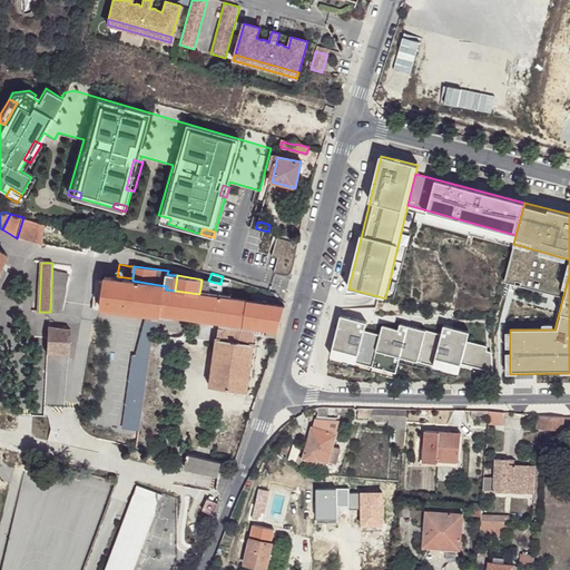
[(223,276),(220,283),(229,286),(231,278),(223,276)]
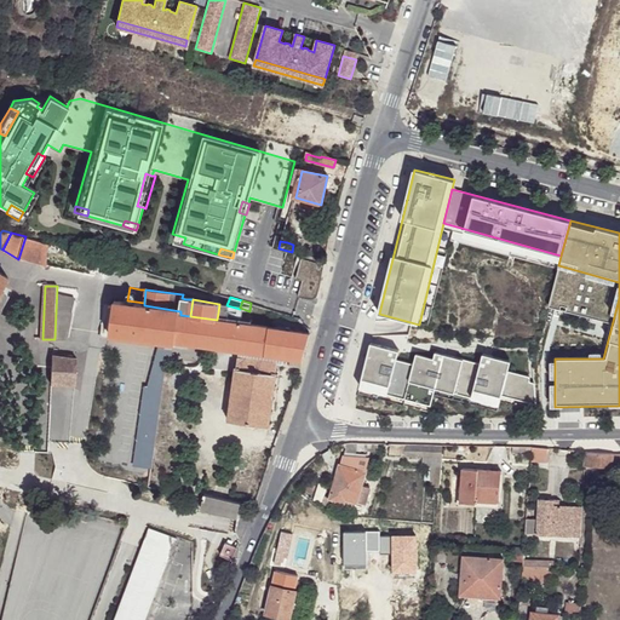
[(303,359),(310,333),(269,327),(262,326),(222,321),(217,320),(190,316),(181,315),(181,311),(144,305),(122,303),(118,302),(115,303),(110,336),(177,344),(177,342),(240,351),(279,356),(286,356),(292,357),(303,359)]
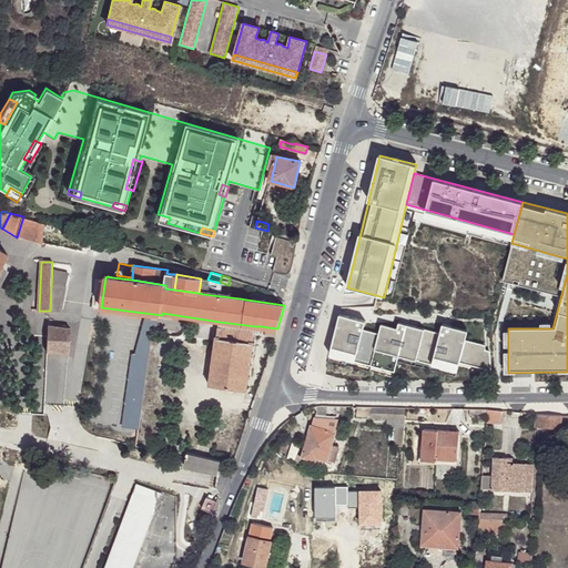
[(230,277),(229,285),(240,287),(242,282),(230,277)]
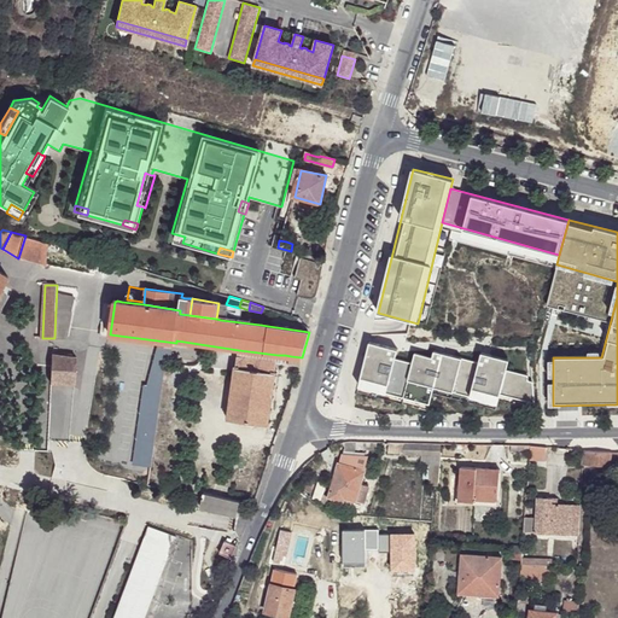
[(56,310),(54,338),(66,338),(73,310),(71,310),(66,310),(56,310)]
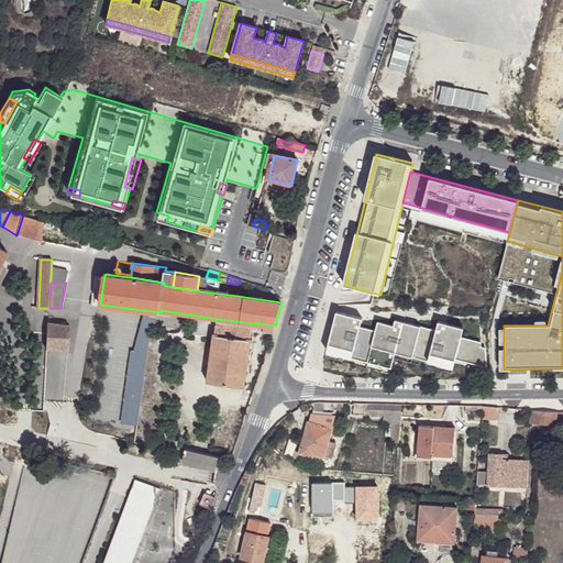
[(337,312),(326,355),(390,370),(394,356),(451,370),(453,359),(486,365),(485,350),(479,349),(479,342),(460,337),(461,329),(437,323),(435,330),(396,321),(395,326),(376,322),(375,331),(360,328),(362,319),(337,312)]
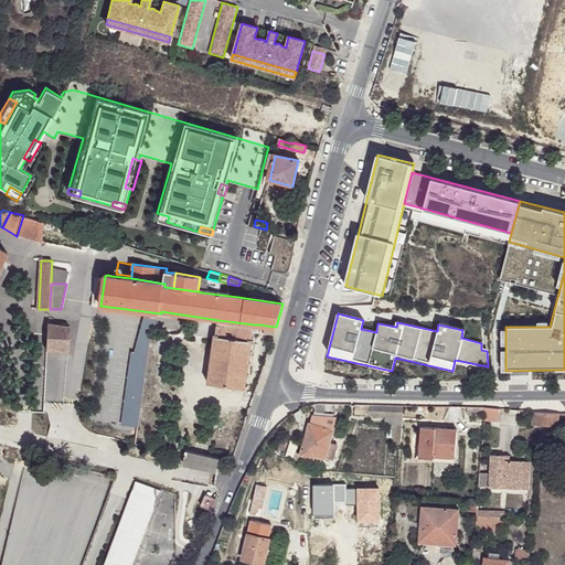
[(254,324),(219,320),(215,340),(210,383),(245,386),(253,332),(254,324)]
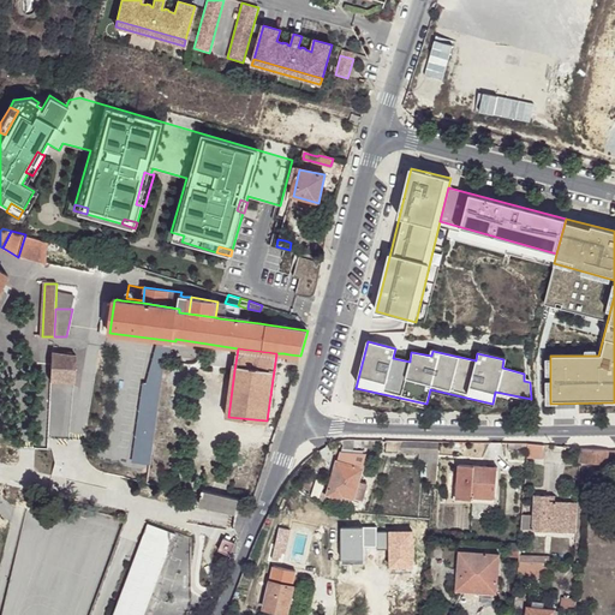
[(58,389),(73,390),(76,356),(53,354),(51,389),(58,389)]
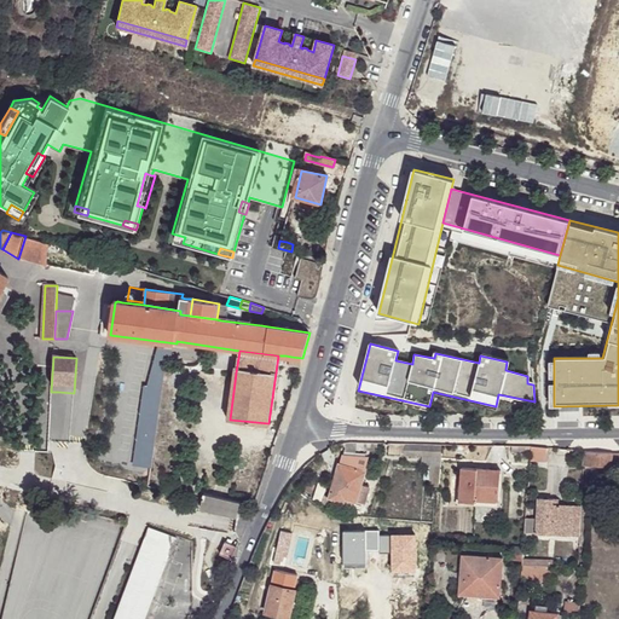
[(300,366),(302,358),(291,357),(290,365),(300,366)]
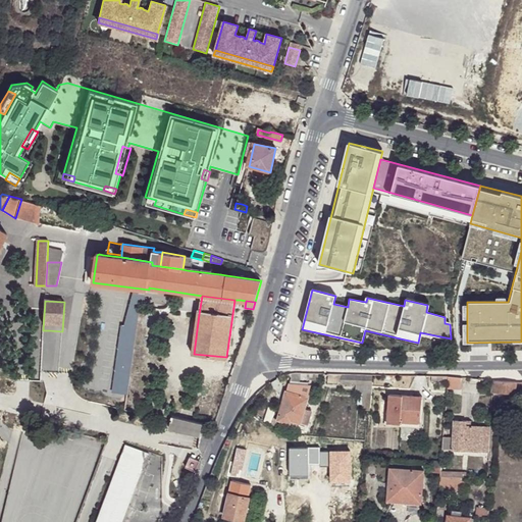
[(62,341),(62,331),(49,330),(43,330),(42,345),(53,346),(53,340),(62,341)]
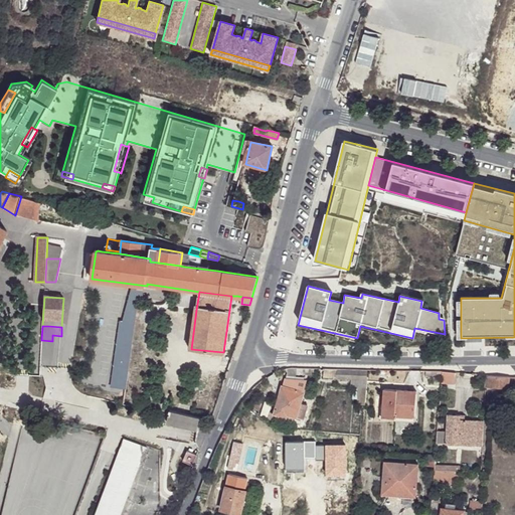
[(55,341),(52,341),(41,340),(39,380),(39,383),(39,385),(41,386),(52,389),(55,341)]
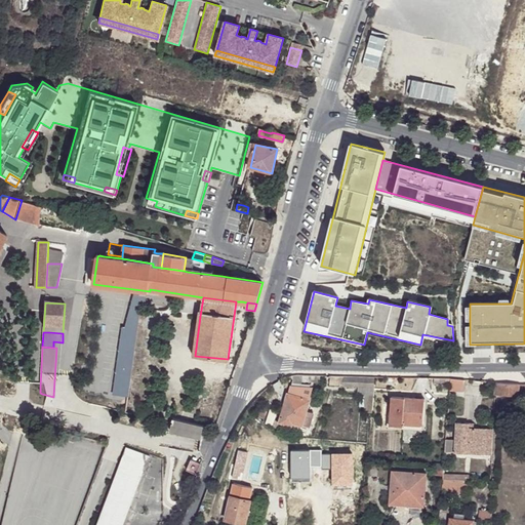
[(462,391),(463,379),(450,378),(449,384),(449,390),(462,391)]
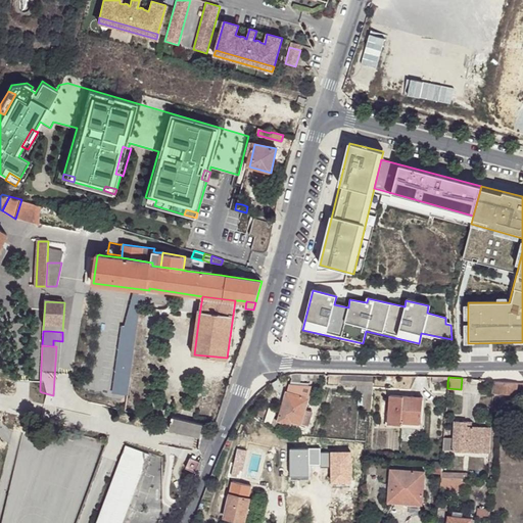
[(493,380),(492,392),(505,393),(507,391),(517,392),(517,382),(493,380)]
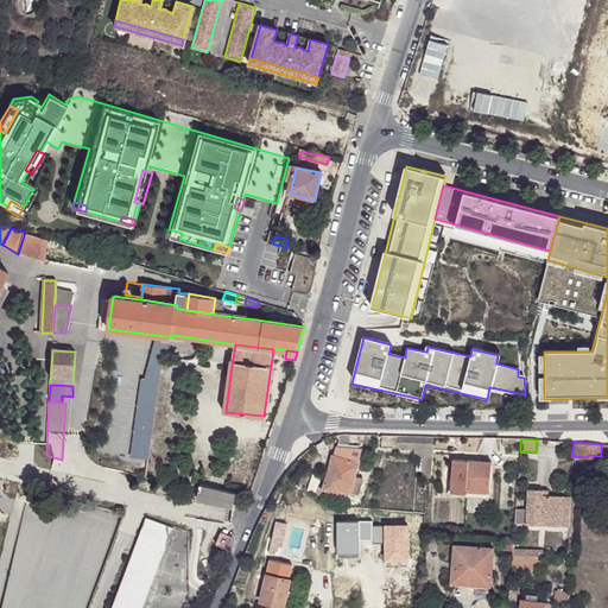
[(334,456),(324,488),(337,492),(339,488),(358,494),(362,479),(354,476),(358,464),(356,463),(361,449),(358,448),(358,447),(343,445),(343,448),(337,447),(335,456),(334,456)]
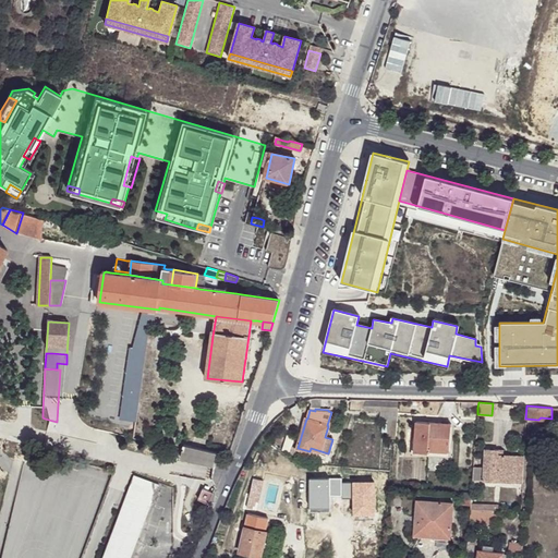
[(77,426),(96,431),(97,426),(75,421),(73,425),(77,426)]
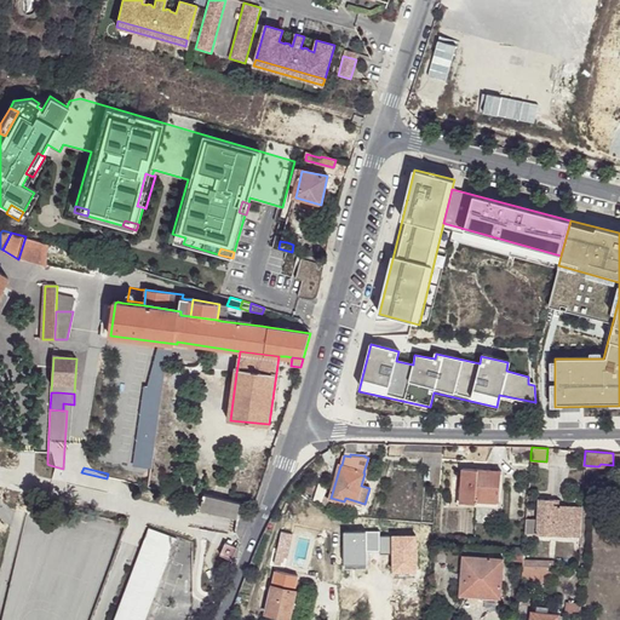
[(461,468),(459,501),(475,503),(475,499),(499,500),(501,471),(461,468)]
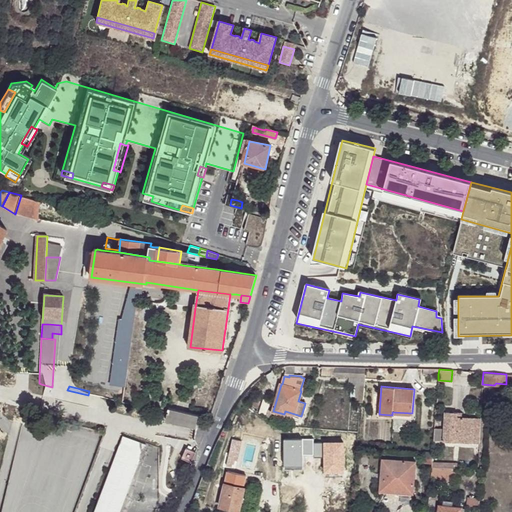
[(199,415),(170,408),(169,413),(167,420),(197,427),(199,415)]
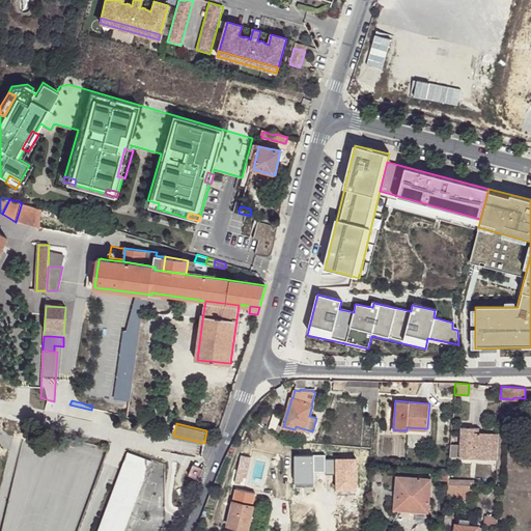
[(449,443),(449,455),(487,457),(488,432),(478,431),(473,431),(473,427),(462,426),(460,444),(449,443)]
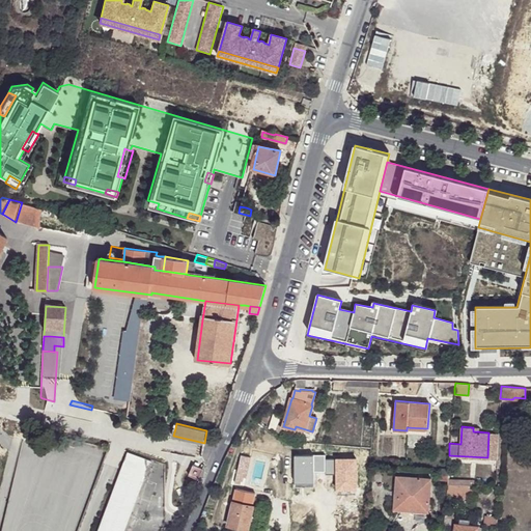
[(488,432),(487,457),(495,458),(496,432),(488,432)]
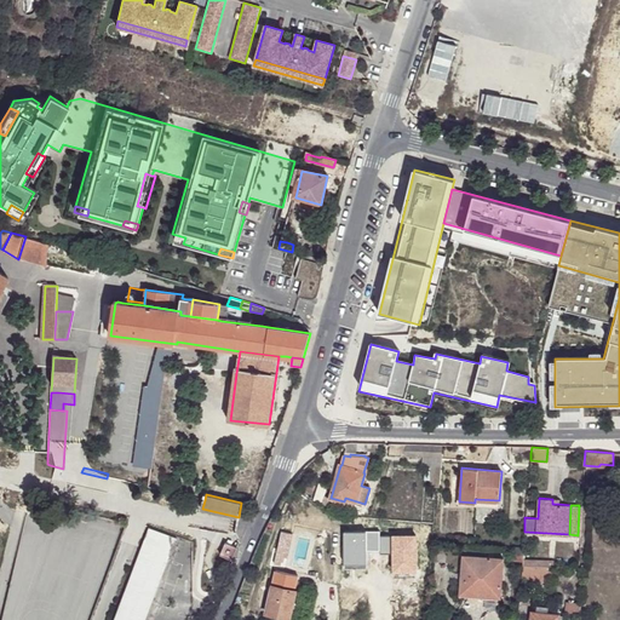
[(145,619),(177,540),(151,529),(116,619),(145,619)]
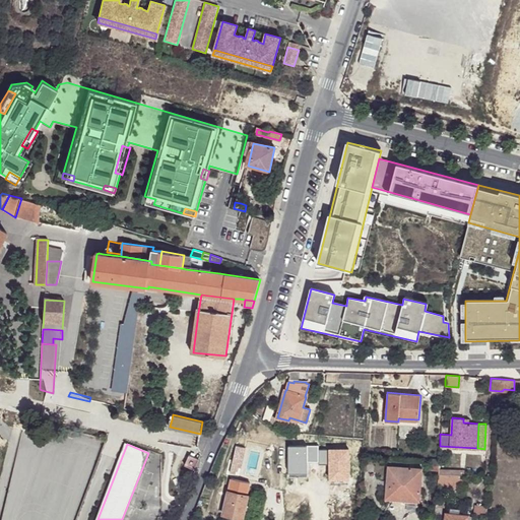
[(195,470),(200,459),(190,455),(185,466),(195,470)]
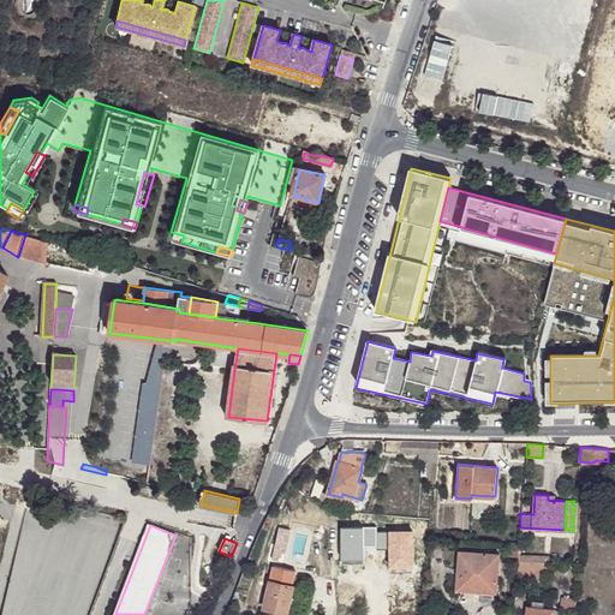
[(507,556),(517,557),(518,551),(518,543),(508,542),(507,556)]
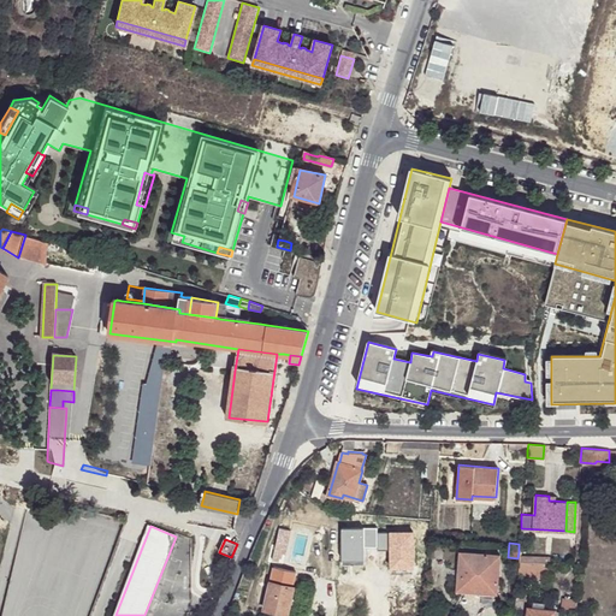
[(458,578),(457,588),(495,590),(497,555),(457,552),(456,570),(456,572),(458,572),(458,578)]
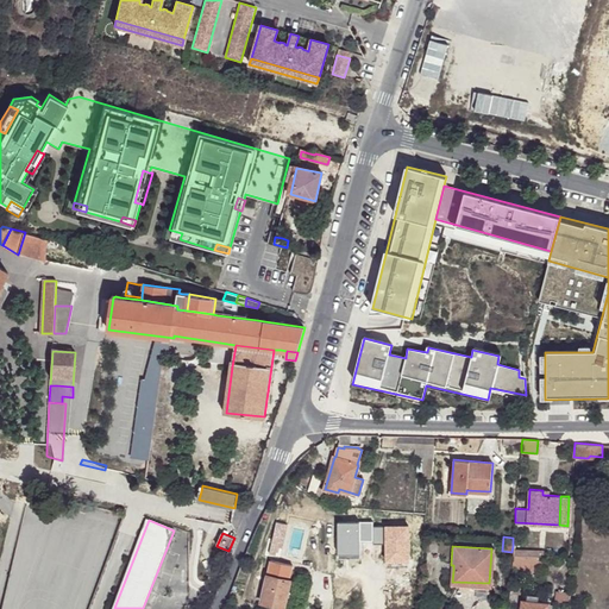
[(208,554),(218,566),(225,560),(215,548),(208,554)]
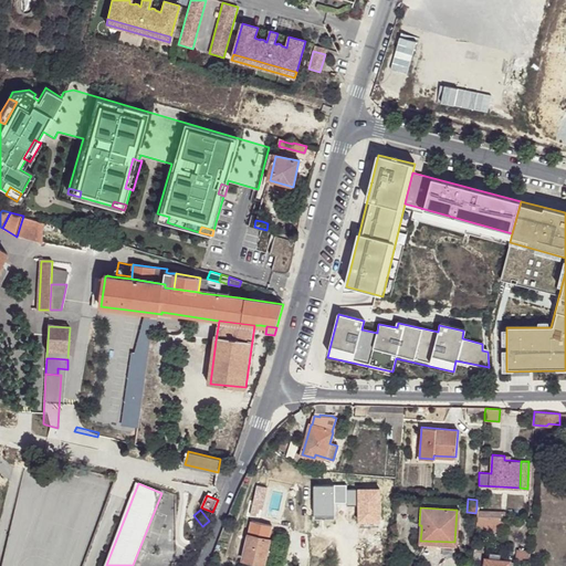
[(499,517),(477,516),(475,528),(502,531),(503,517),(499,517)]
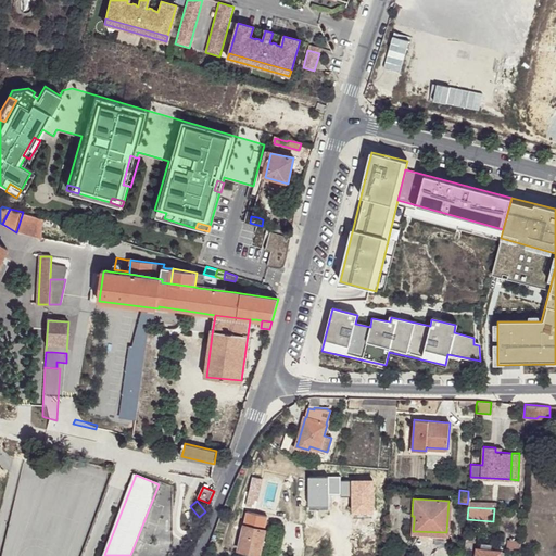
[(245,520),(265,525),(266,516),(248,512),(245,520)]
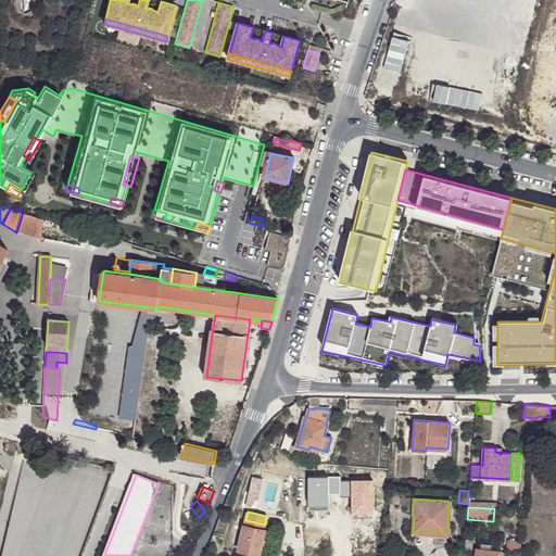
[(245,520),(238,551),(258,555),(265,531),(264,530),(265,525),(245,520)]
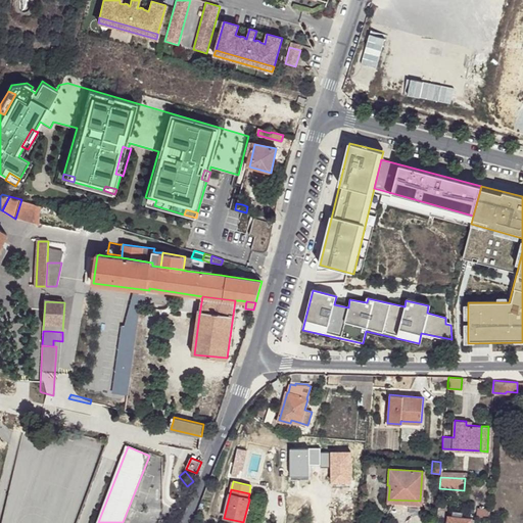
[(446,503),(438,502),(437,511),(445,512),(446,503)]
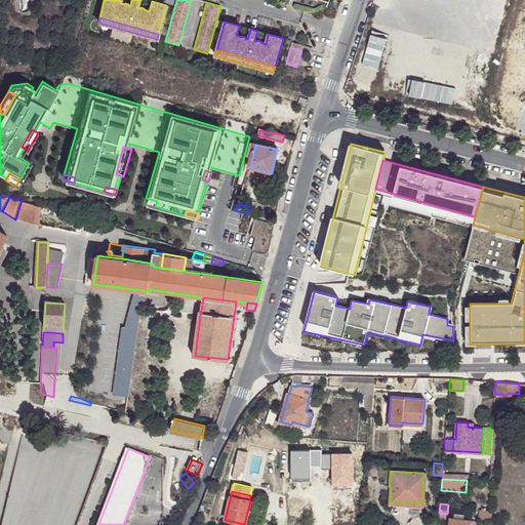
[(479,518),(491,519),(491,511),(486,510),(486,508),(481,508),(481,510),(480,510),(479,518)]
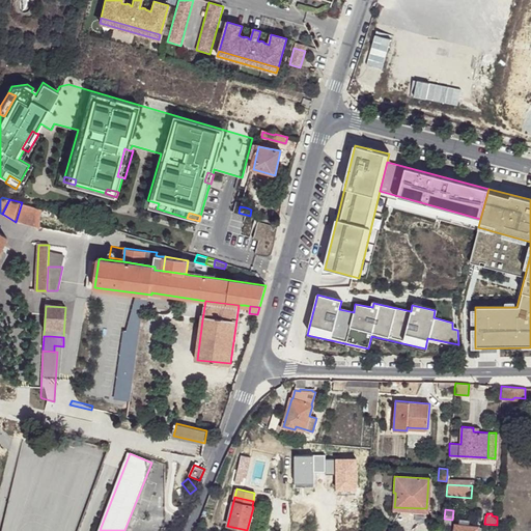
[(455,523),(454,530),(477,530),(478,527),(478,526),(470,525),(470,520),(456,519),(456,523),(455,523)]
